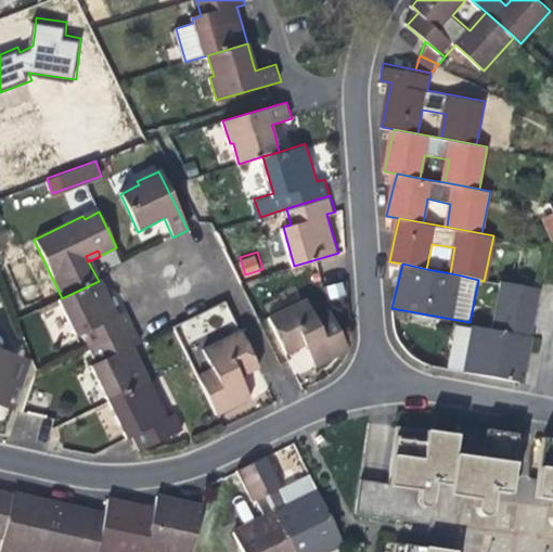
[(503,277),(500,294),(536,302),(539,285),(503,277)]
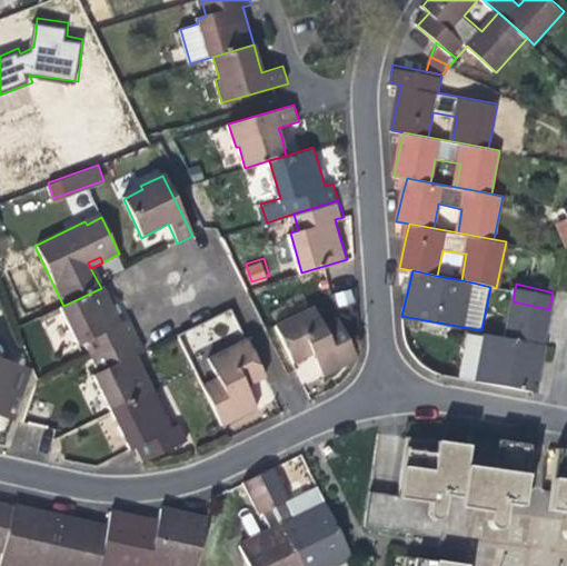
[(82,343),(89,357),(133,335),(127,321),(119,326),(113,314),(101,288),(63,306),(57,309),(76,346),(82,343)]
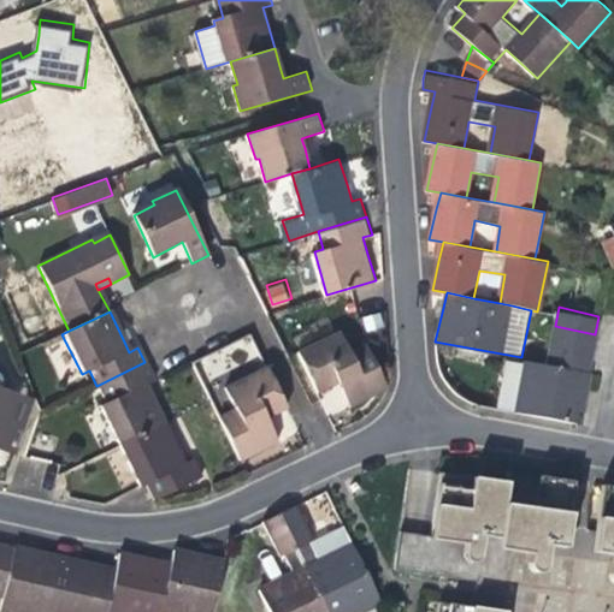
[(555,326),(550,345),(591,352),(595,334),(555,326)]
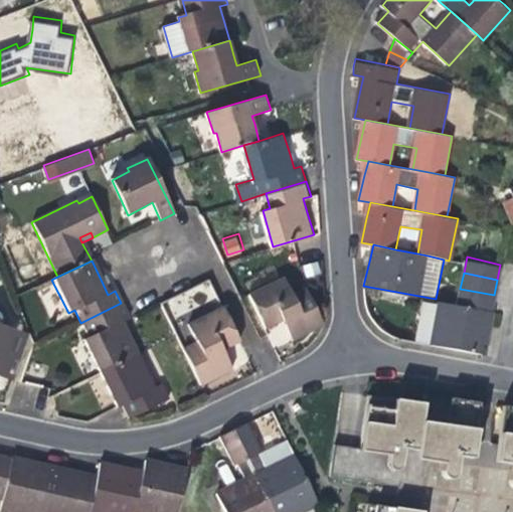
[(296,340),(323,327),(329,324),(326,318),(310,287),(296,294),(288,276),(252,294),(269,328),(286,320),(290,326),(296,340)]
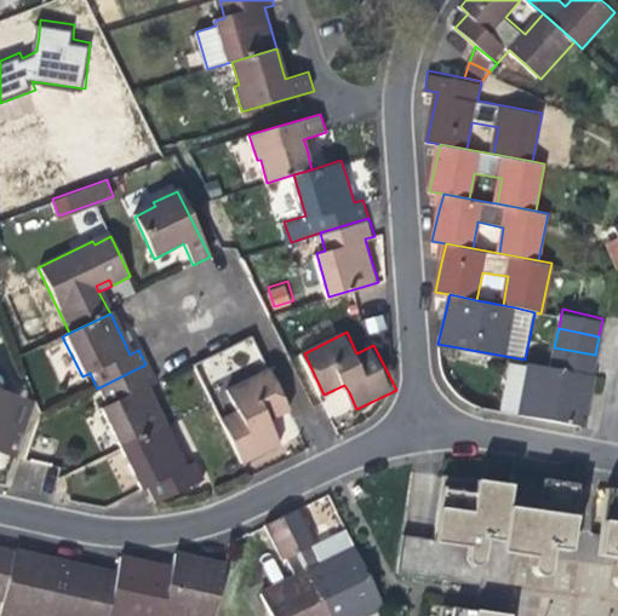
[(590,386),(595,355),(554,347),(550,364),(528,361),(519,414),(582,426),(590,386)]
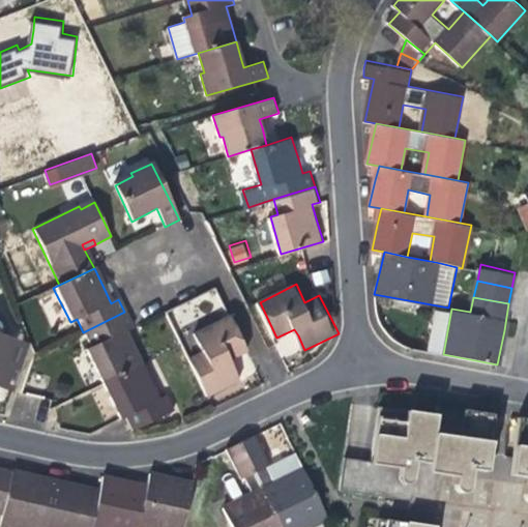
[(85,350),(97,377),(100,384),(112,379),(142,364),(128,339),(125,331),(133,327),(124,312),(83,332),(90,347),(85,350)]
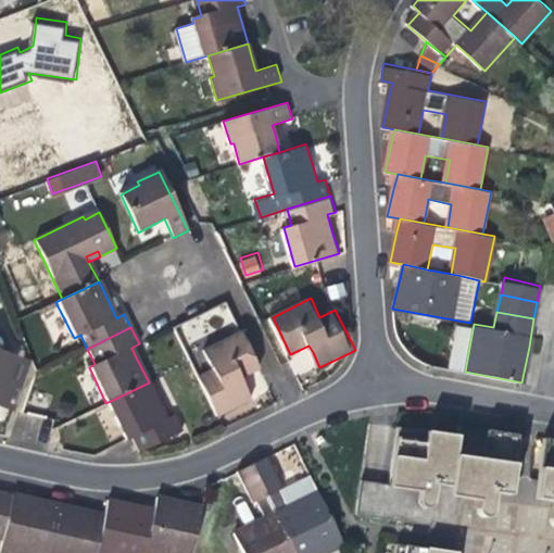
[(197,378),(212,410),(215,417),(227,411),(236,407),(246,402),(236,380),(257,371),(239,334),(202,351),(211,371),(197,378)]
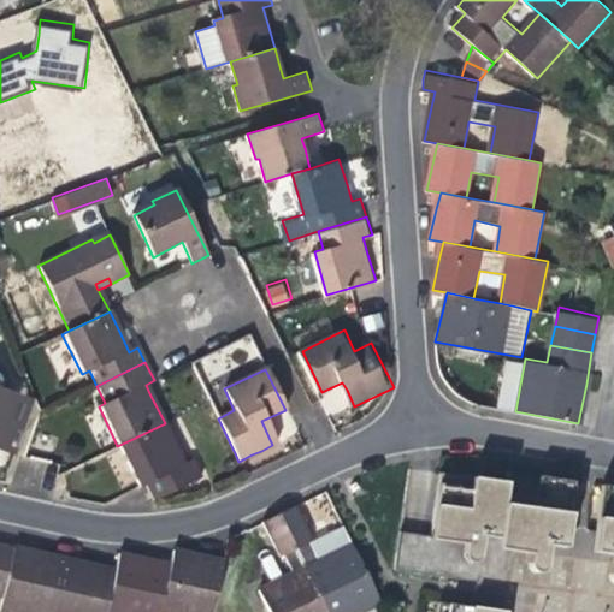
[(0,450),(9,426),(13,406),(6,404),(11,392),(0,388),(0,450)]
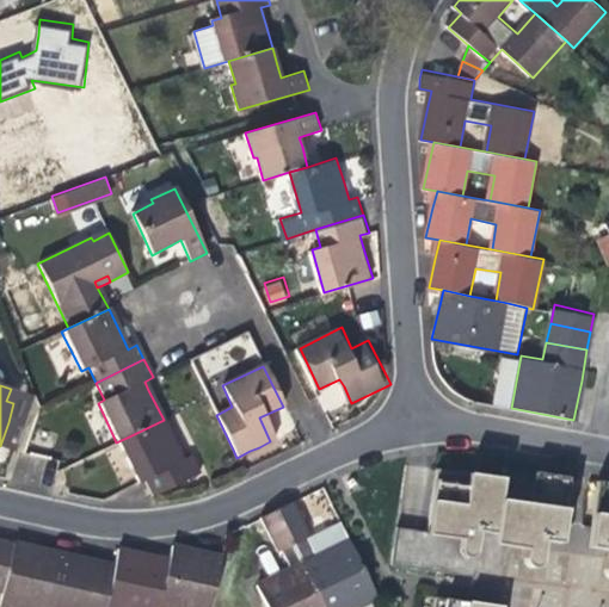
[(32,396),(11,389),(6,401),(13,403),(8,422),(0,446),(0,447),(16,452),(24,423),(32,396)]
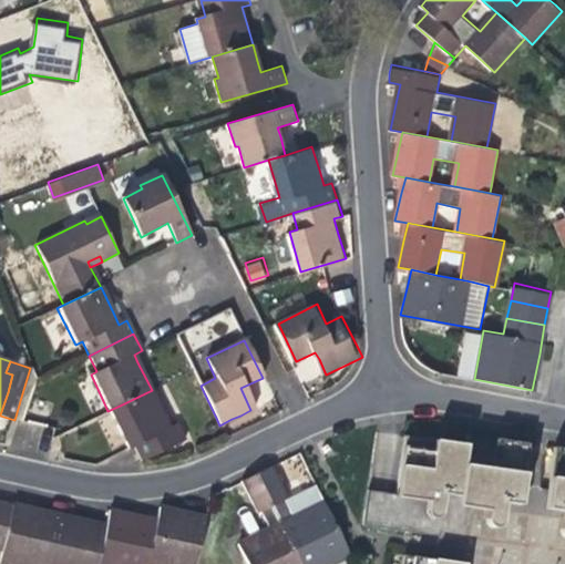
[(170,427),(162,410),(152,390),(120,406),(108,411),(125,448),(132,444),(136,452),(141,462),(186,440),(177,423),(170,427)]
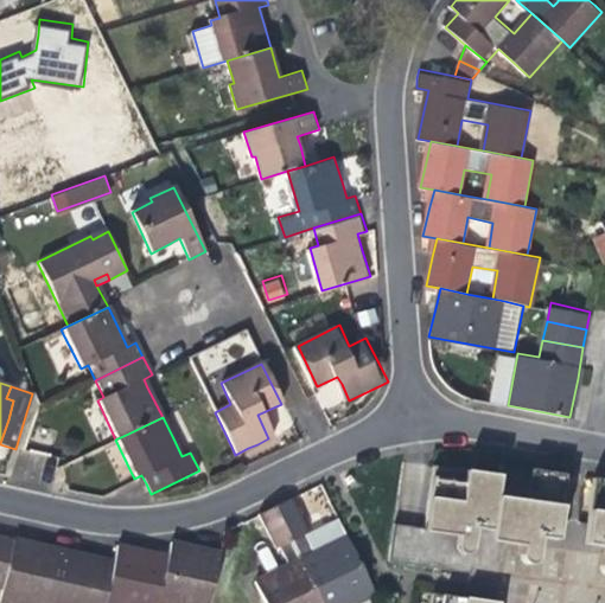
[(432,488),(430,506),(428,521),(460,526),(458,540),(457,549),(459,551),(464,553),(469,553),(471,552),(475,549),(478,528),(492,531),(523,536),(522,546),(522,549),(521,557),(522,562),(526,565),(530,565),(535,564),(539,558),(541,538),(558,540),(560,523),(562,505),(565,488),(500,480),(435,472),(432,488)]
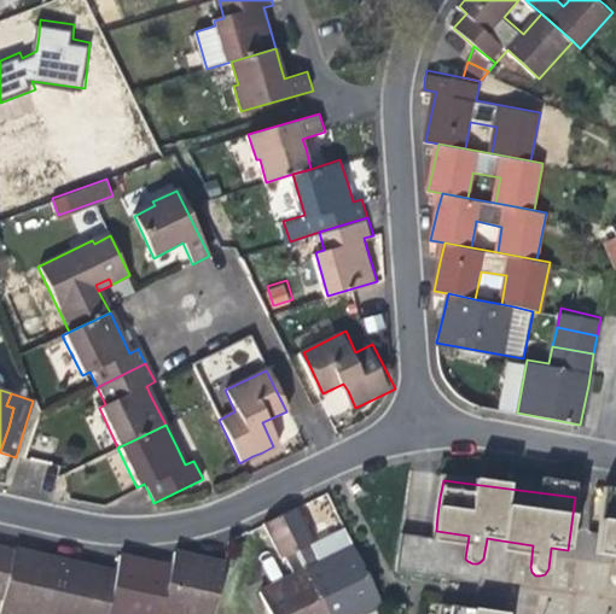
[(615,502),(604,501),(602,518),(599,536),(597,555),(614,556),(610,578),(612,582),(615,583),(615,502)]
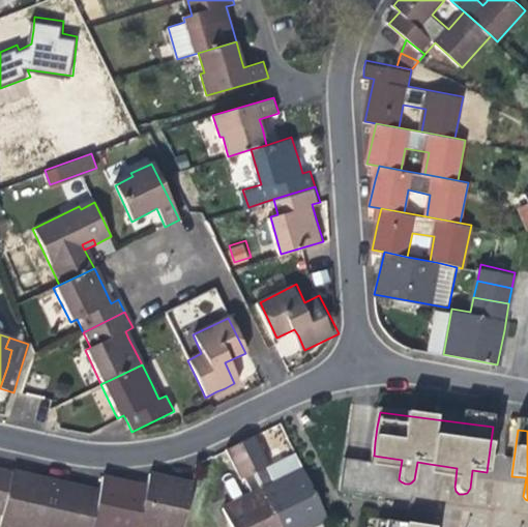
[(256,434),(241,441),(284,526),(312,526),(329,518),(305,470),(289,477),(276,484),(269,468),(272,466),(256,434)]
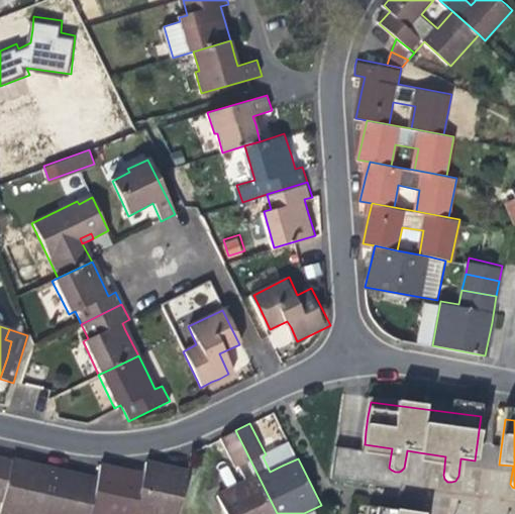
[(229,513),(277,513),(235,430),(223,436),(238,467),(242,465),(250,481),(236,488),(220,495),(229,513)]
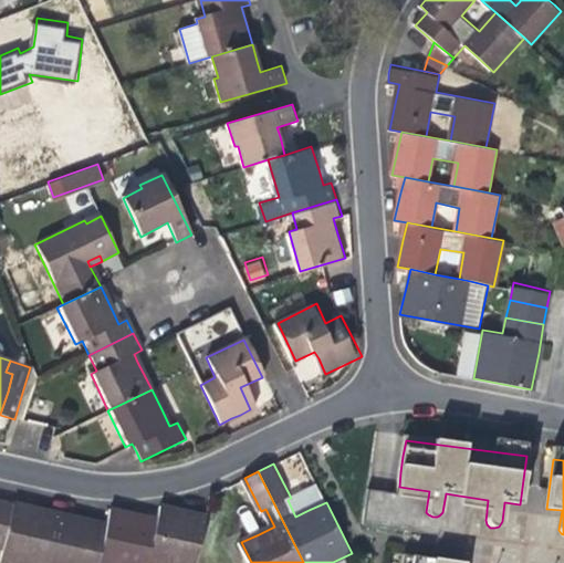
[(397,500),(427,504),(429,491),(399,487),(397,500)]
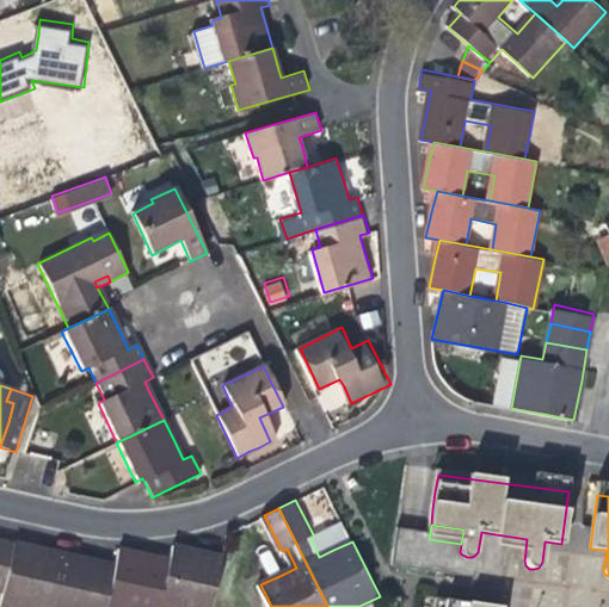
[(494,549),(526,552),(526,550),(527,539),(496,534),(494,549)]
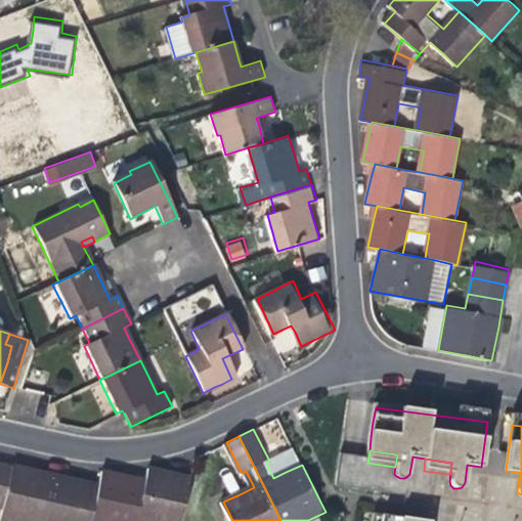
[(1,520),(45,520),(55,478),(28,472),(12,468),(0,465),(0,508),(4,510),(1,520)]
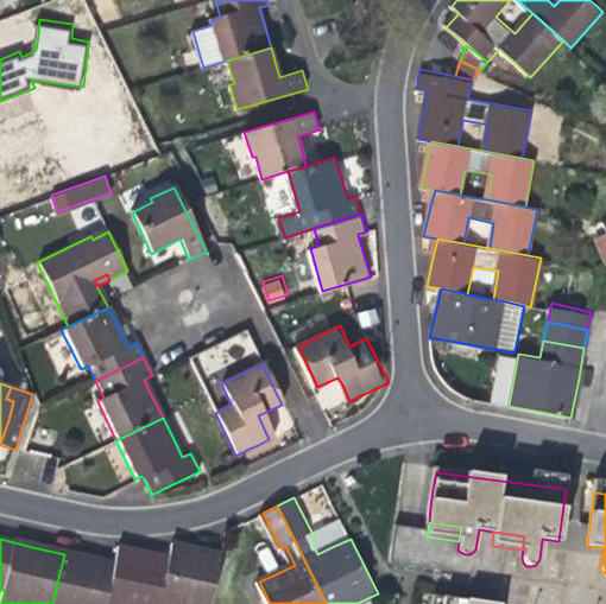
[(171,542),(168,558),(157,603),(212,603),(225,554),(193,547),(171,542)]
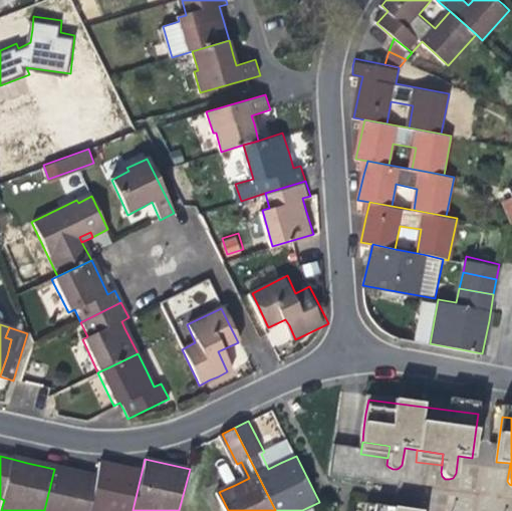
[(133,510),(142,472),(115,466),(100,462),(96,479),(88,510),(133,510)]
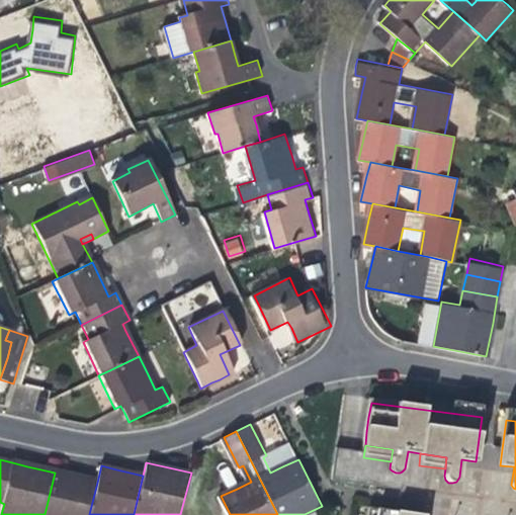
[(89,514),(97,483),(75,477),(55,473),(45,514),(89,514)]
